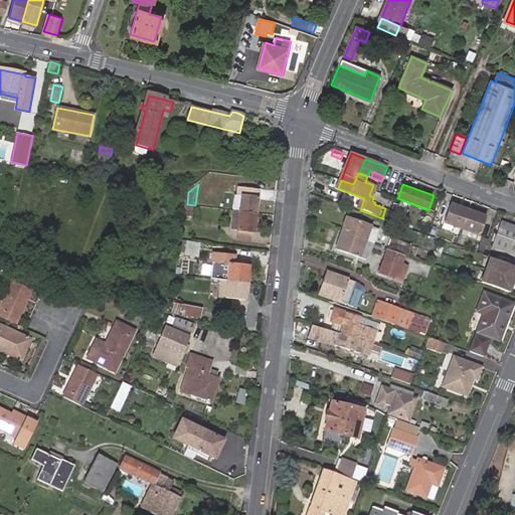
[(377,186),(373,185),(369,195),(373,197),(377,186)]
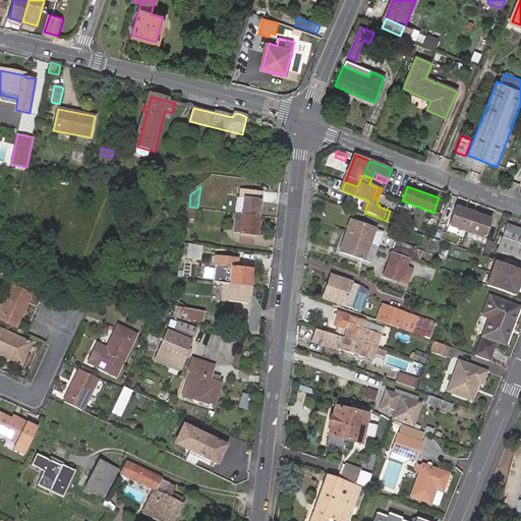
[(245,197),(243,214),(259,216),(263,192),(241,189),(240,197),(245,197)]
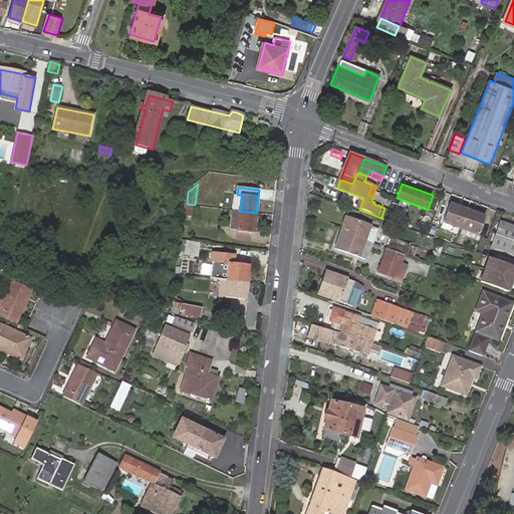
[(487,215),(451,202),(443,222),(480,235),(487,215)]
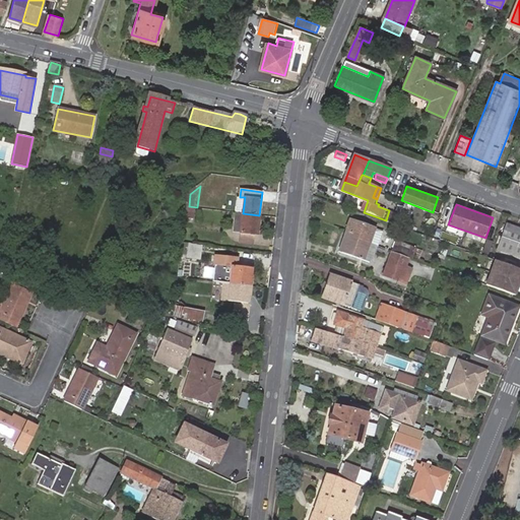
[(189,206),(187,217),(195,218),(197,207),(189,206)]
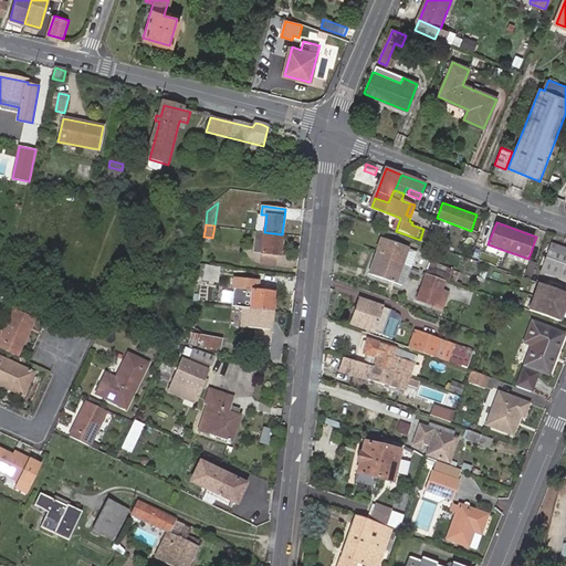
[(428,230),(423,241),(444,249),(449,238),(428,230)]
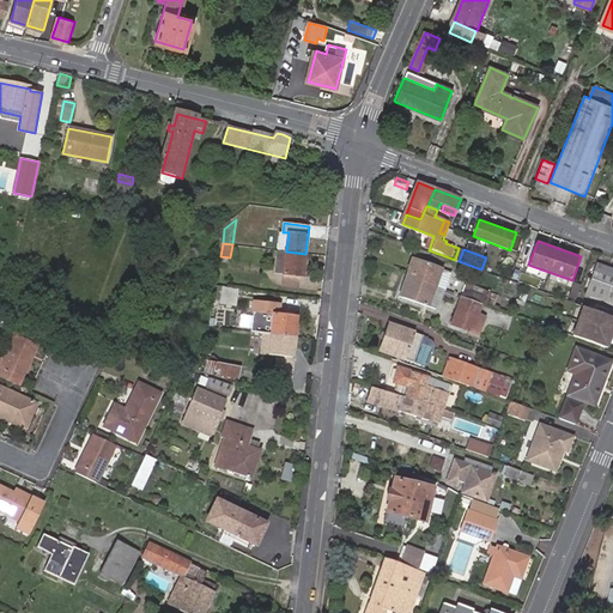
[(286,252),(279,250),(277,274),(284,275),(286,252)]
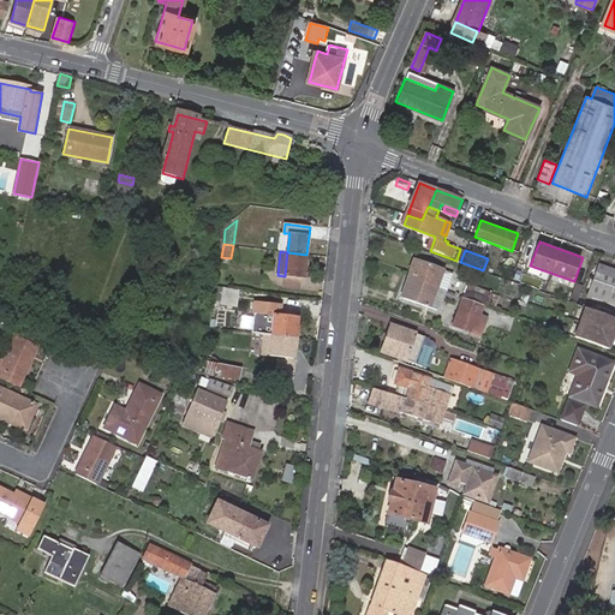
[(306,255),(287,252),(285,276),(303,278),(306,255)]
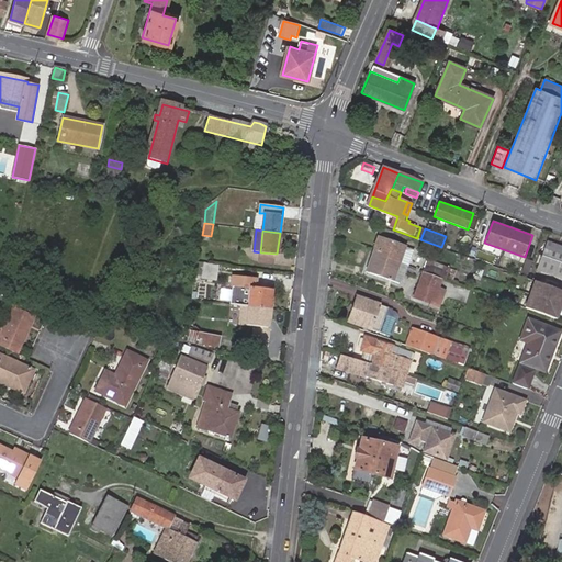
[(378,237),(373,249),(386,254),(385,258),(398,262),(402,255),(412,259),(415,250),(404,247),(378,237)]
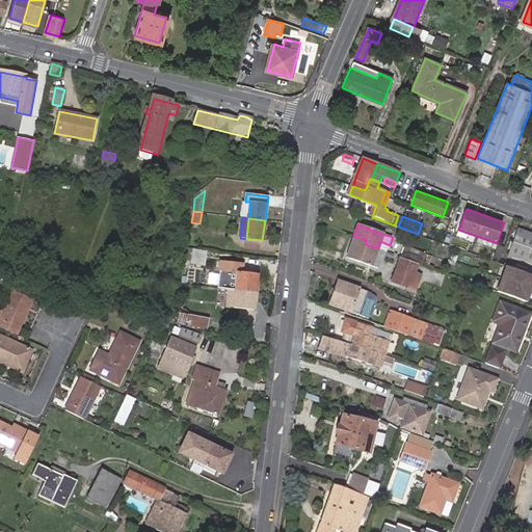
[(531,232),(519,228),(508,256),(531,264),(531,232)]
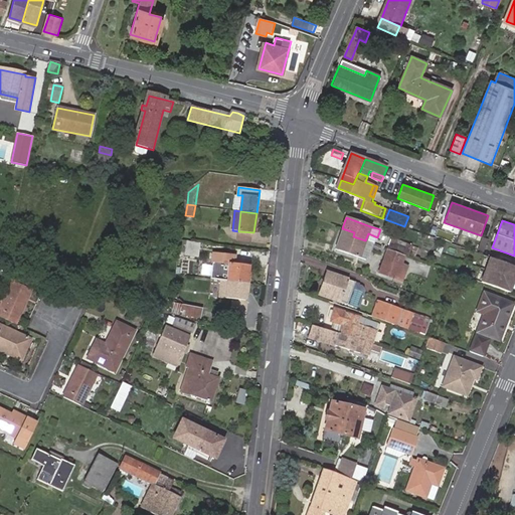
[(354,232),(342,228),(335,248),(359,258),(365,240),(353,236),(354,232)]
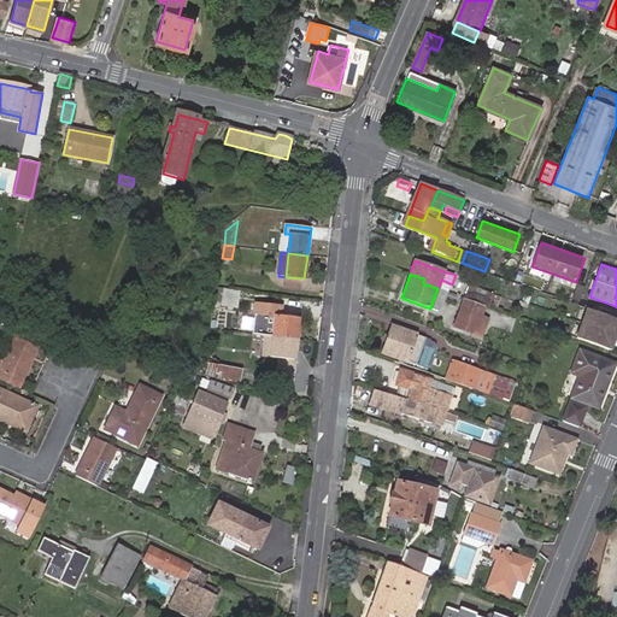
[(485,306),(489,307),(493,292),(470,283),(464,298),(485,306)]
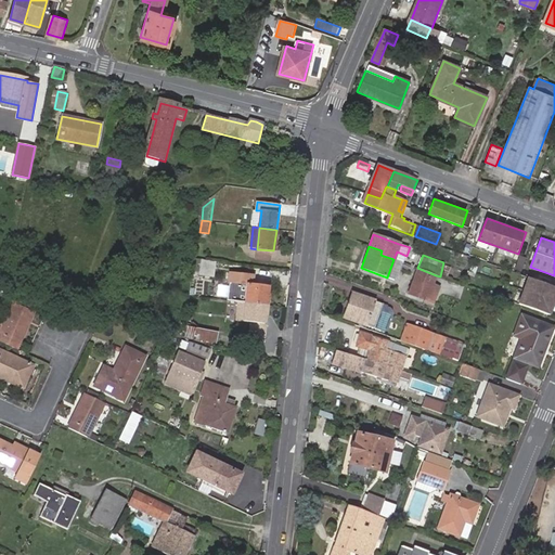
[(215,274),(216,260),(196,258),(194,275),(201,276),(201,273),(215,274)]
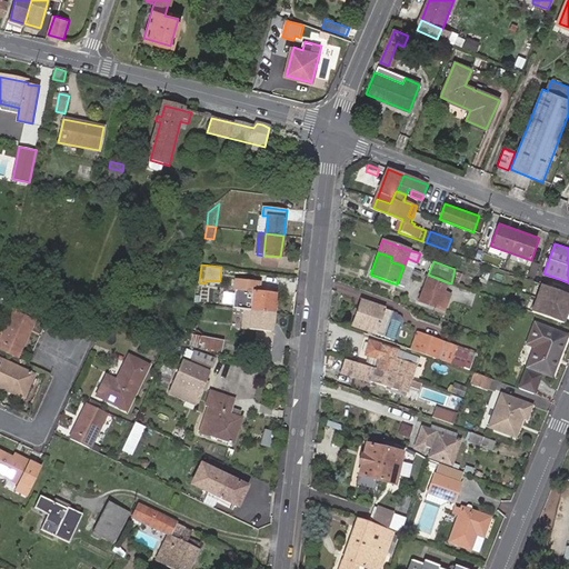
[(403,266),(397,285),(402,287),(409,268),(403,266)]
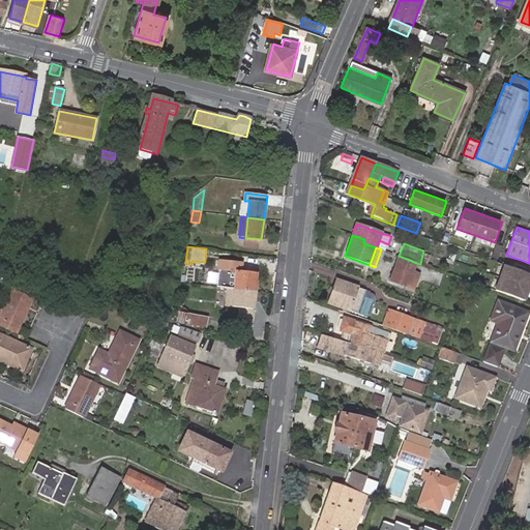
[(416,263),(399,256),(390,280),(414,289),(420,273),(413,270),(416,263)]
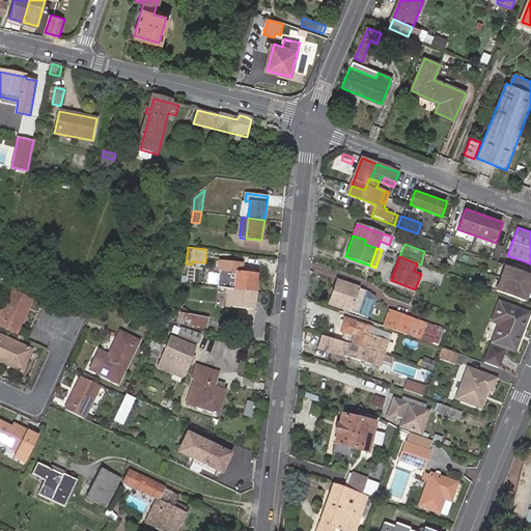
[(218,287),(228,288),(255,292),(256,282),(253,282),(254,274),(242,273),(244,264),(222,261),(218,287)]
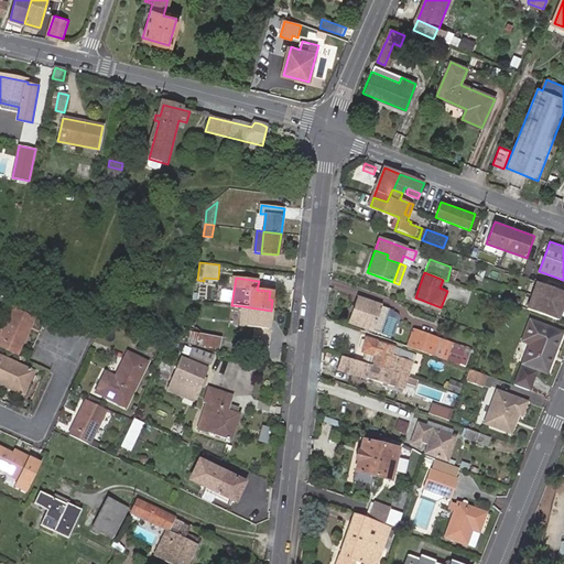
[(537,282),(527,310),(552,318),(562,291),(537,282)]
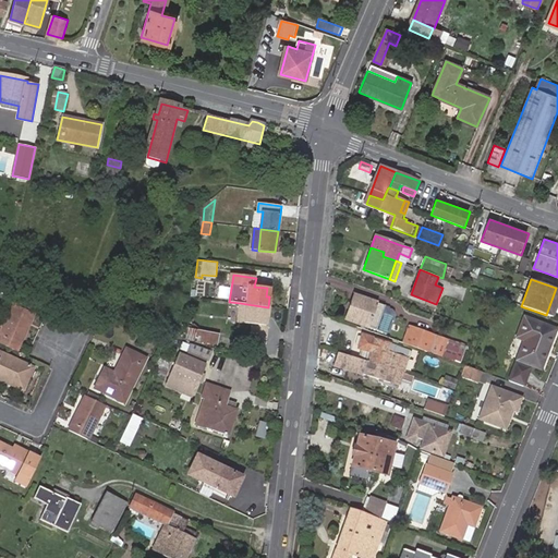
[(557,288),(556,288),(546,315),(557,319),(557,288)]
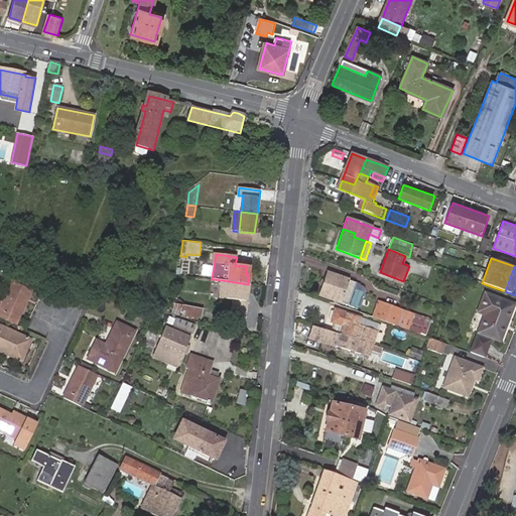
[(346,287),(353,290),(356,282),(329,272),(320,295),(340,302),(346,287)]
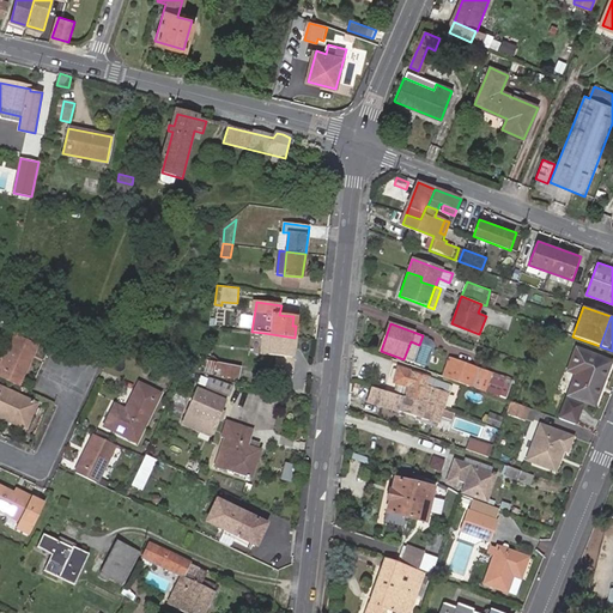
[(0,378),(19,388),(42,338),(13,325),(8,334),(14,338),(4,363),(0,360),(0,378)]
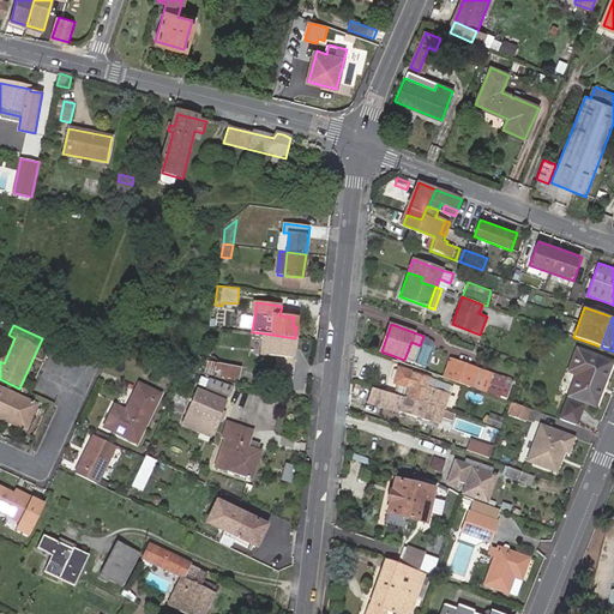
[(250,353),(260,355),(264,333),(252,332),(250,353)]
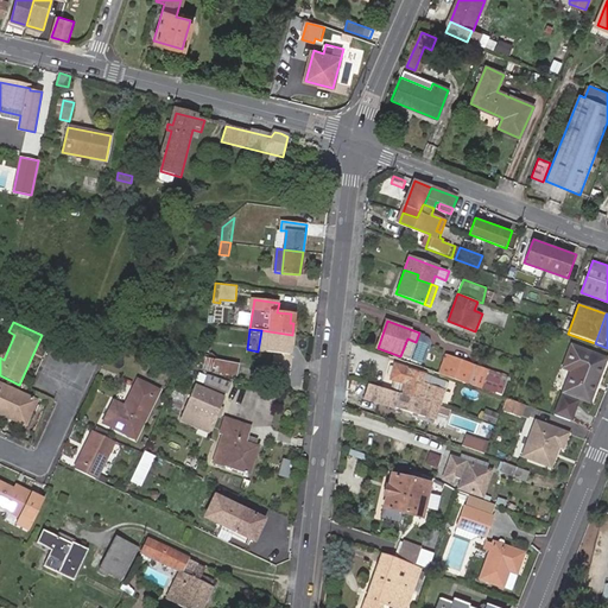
[(292,335),(261,330),(258,352),(285,355),(286,347),(290,347),(292,335)]
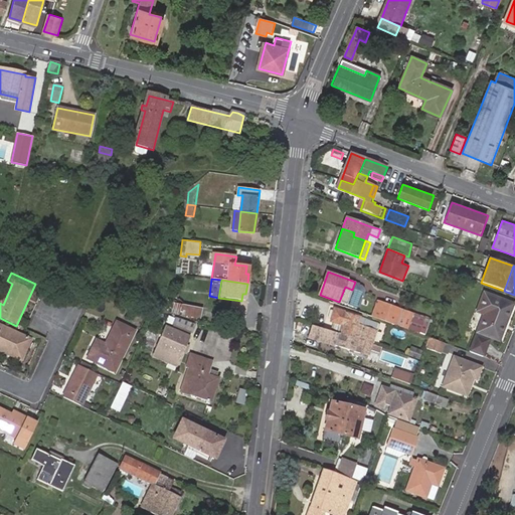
[(347,304),(352,290),(345,287),(339,302),(347,304)]
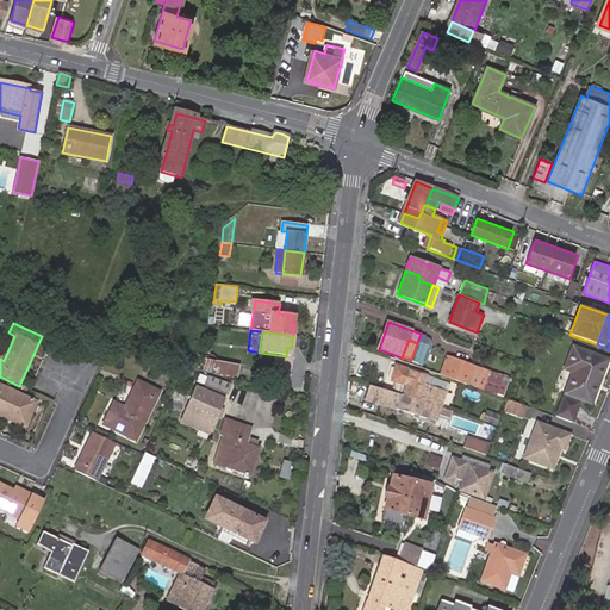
[(608,361),(572,348),(564,371),(572,374),(565,396),(591,406),(608,361)]
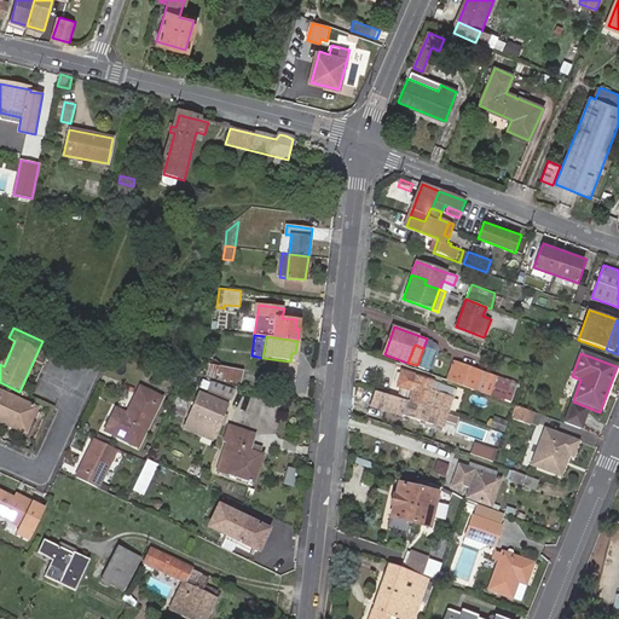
[(213,362),(208,362),(207,372),(242,382),(243,372),(212,365),(213,362)]
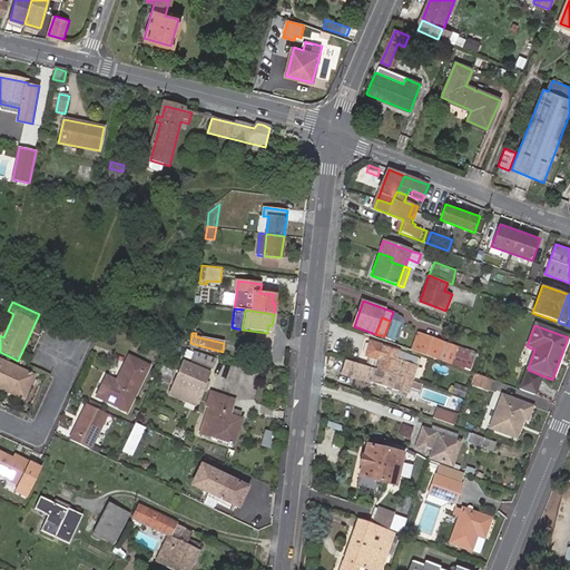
[(455,346),(416,333),(411,349),(450,362),(455,346)]
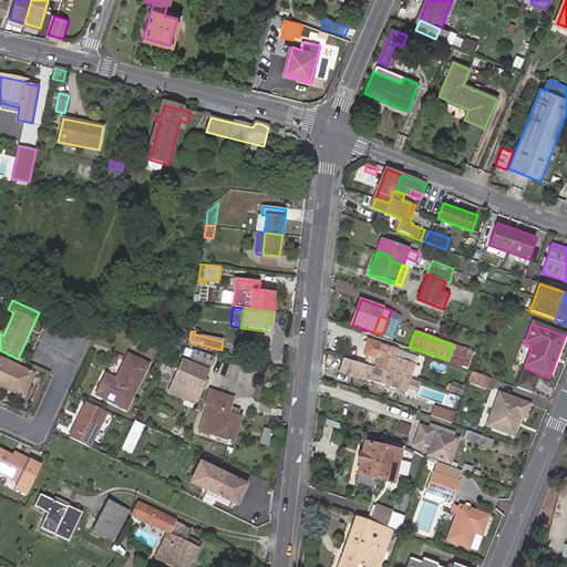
[(373,367),(410,379),(413,368),(408,366),(395,361),(398,354),(399,353),(369,342),(366,354),(370,357),(377,359),(374,364),(373,367)]
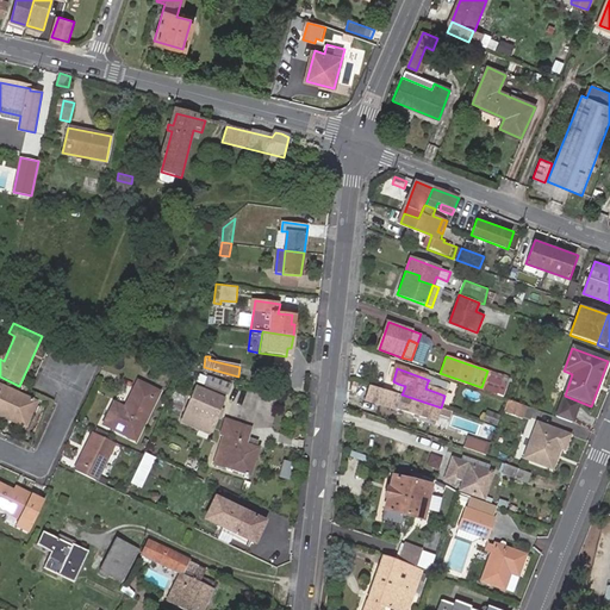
[(425,388),(439,393),(441,386),(428,381),(425,388)]
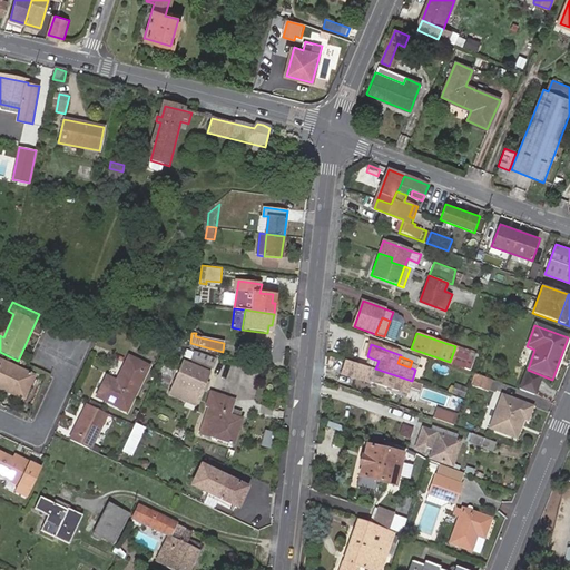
[(406,396),(412,381),(375,369),(347,357),(342,373),(406,396)]
